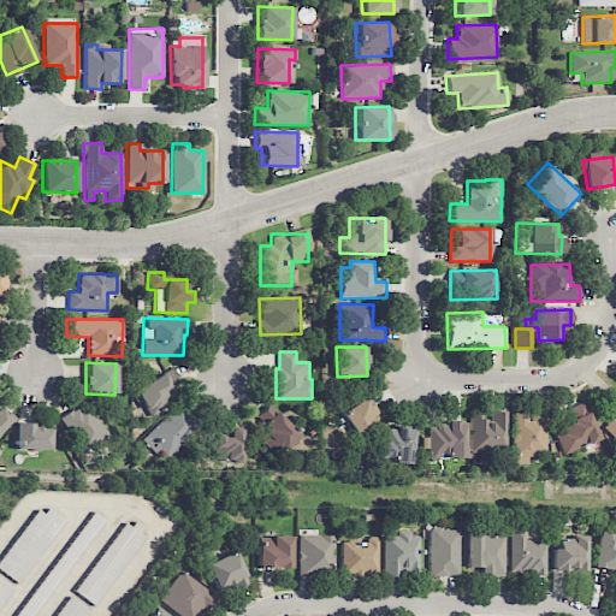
[(148,415),(170,406),(166,397),(181,391),(172,371),(136,386),(148,415)]
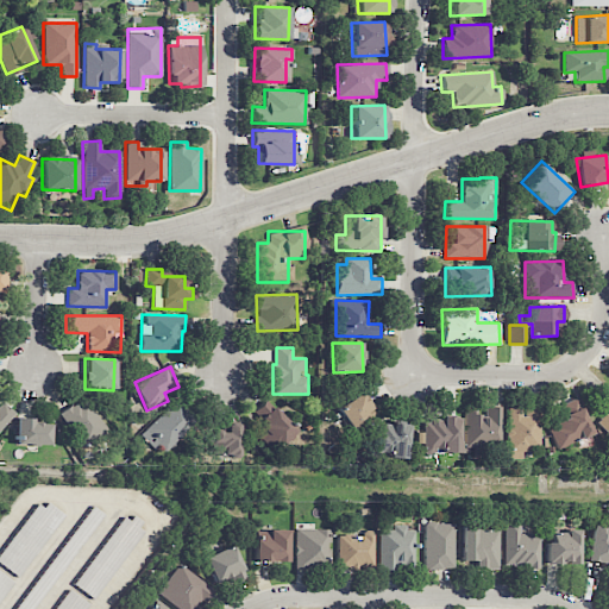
[(376,415),(362,393),(337,408),(351,432),(376,415)]
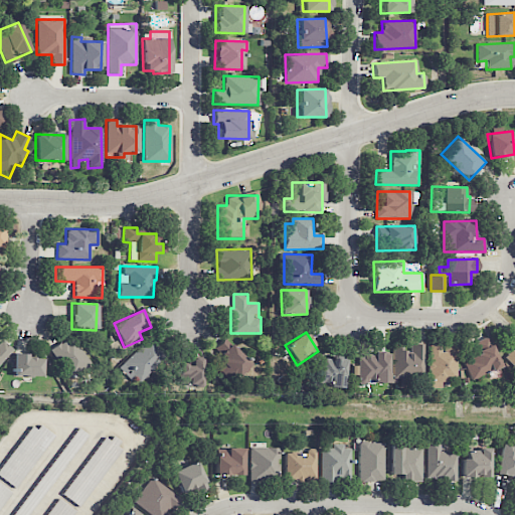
[(91,364),(71,336),(50,350),(69,378),(91,364)]
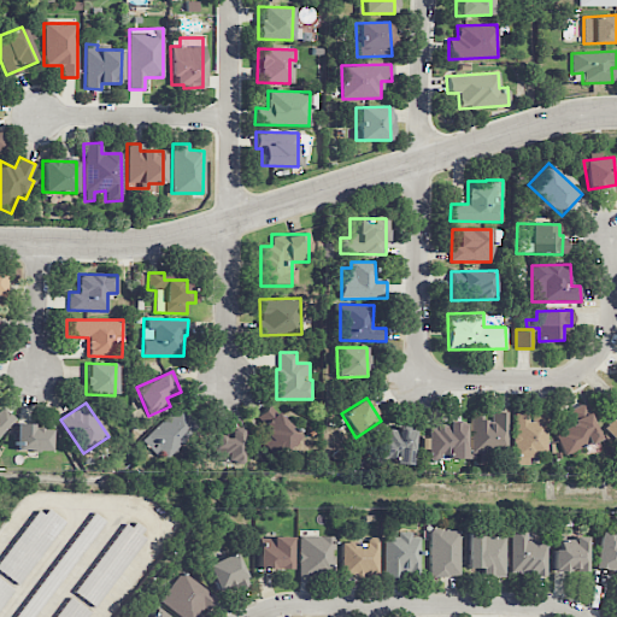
[(599,440),(583,403),(566,410),(573,424),(554,433),(564,454),(599,440)]
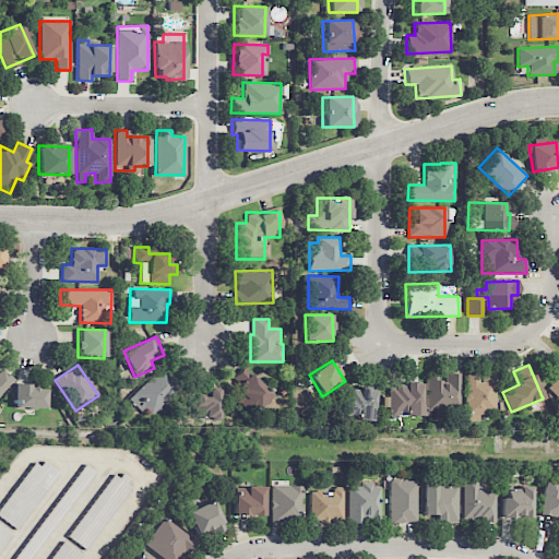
[(272,394),(244,367),(233,378),(245,390),(235,400),(251,416),(272,394)]
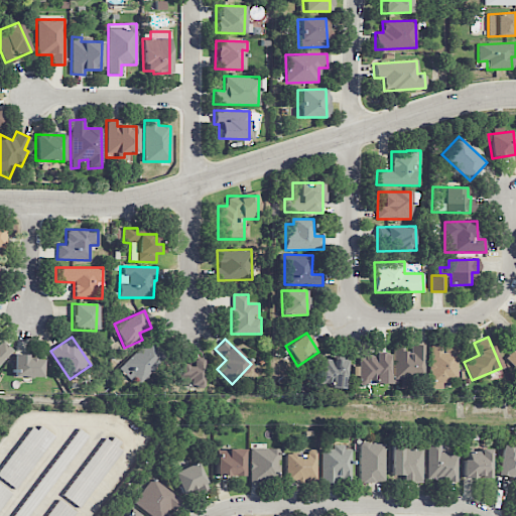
[(0,360),(10,350),(0,341),(0,360)]
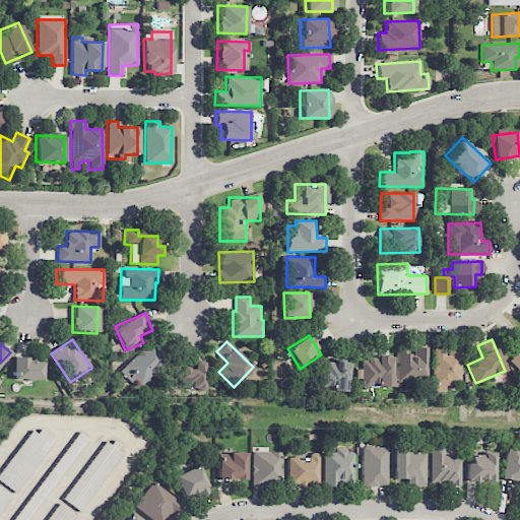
[(137,388),(166,362),(148,343),(120,370),(137,388)]
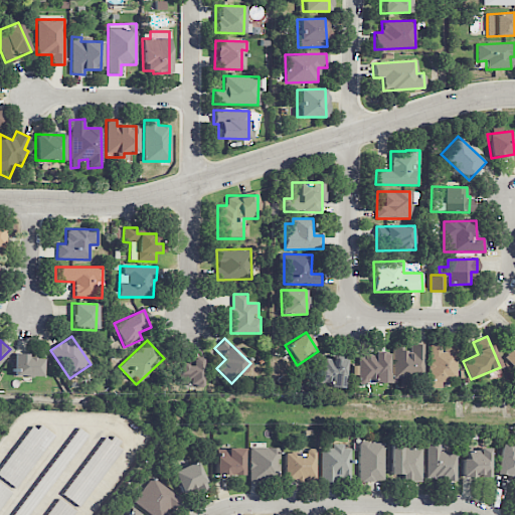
[(428,344),(430,384),(457,383),(456,343),(428,344)]
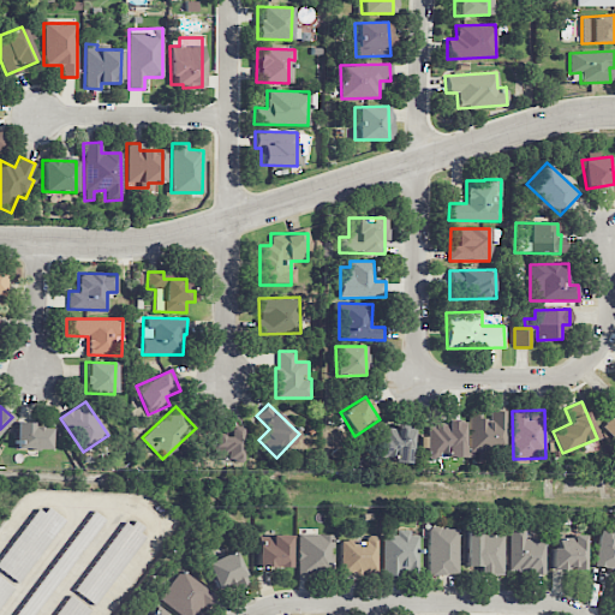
[(470,452),(477,452),(477,461),(493,461),(493,453),(506,453),(506,411),(488,411),(487,416),(470,415),(470,452)]
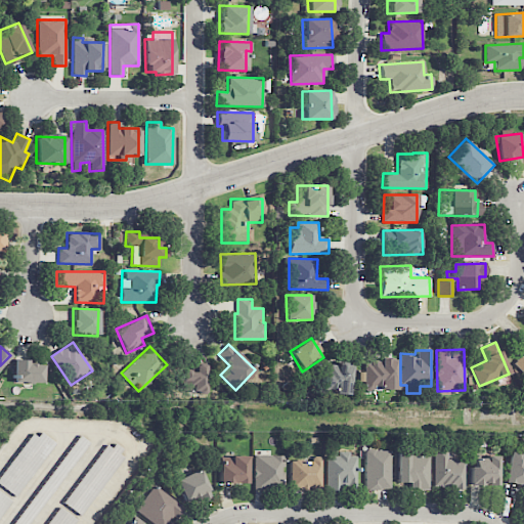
[(523,350),(513,362),(523,374),(523,350)]
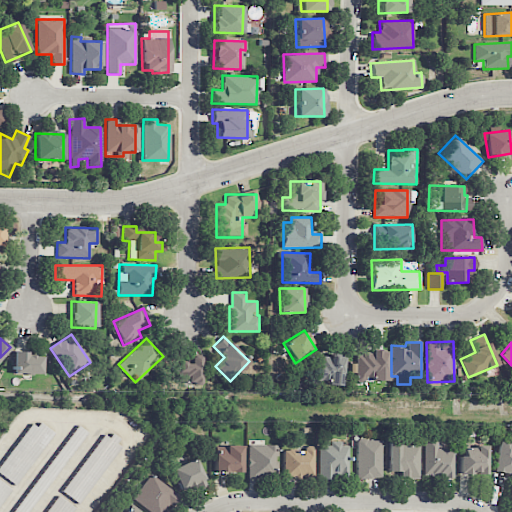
[(385,380),(385,352),(355,353),(356,380),(385,380)]
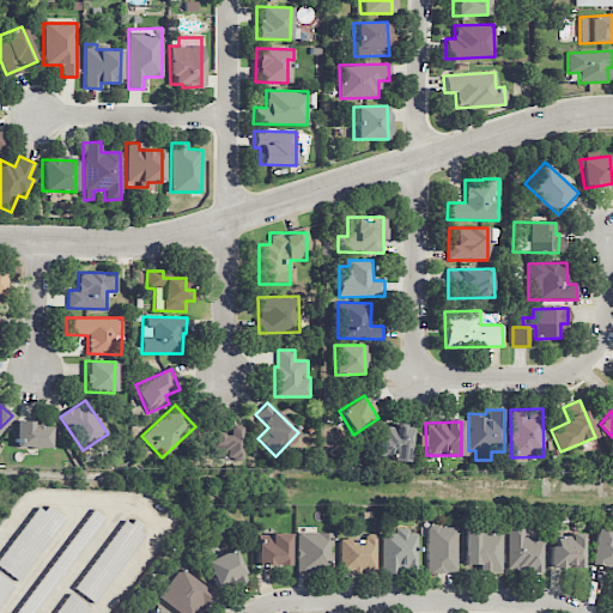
[(16,423),(16,448),(49,449),(49,424),(16,423)]
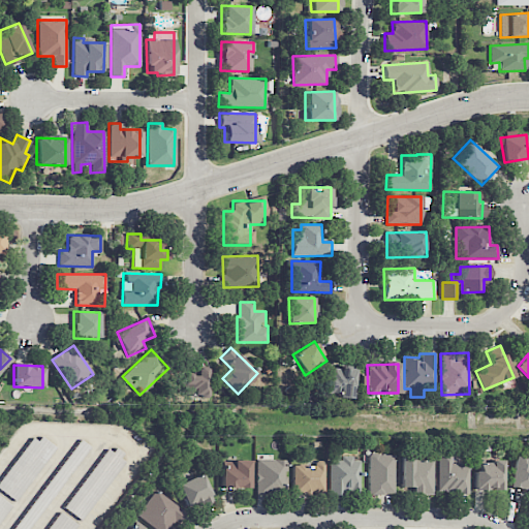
[(322,367),(322,393),(339,394),(339,398),(353,398),(353,368),(322,367)]
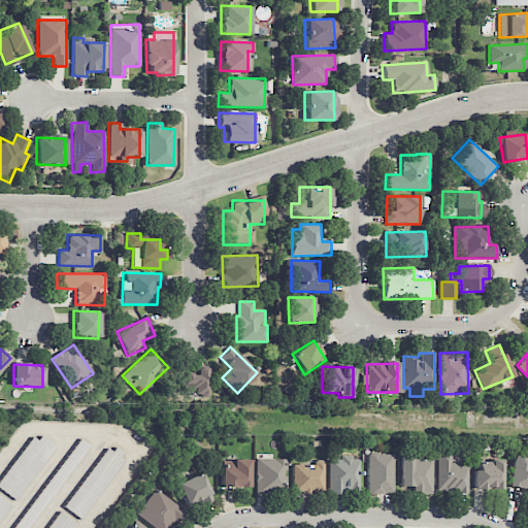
[(207,396),(206,367),(195,367),(196,372),(183,373),(183,389),(189,388),(189,397),(207,396)]
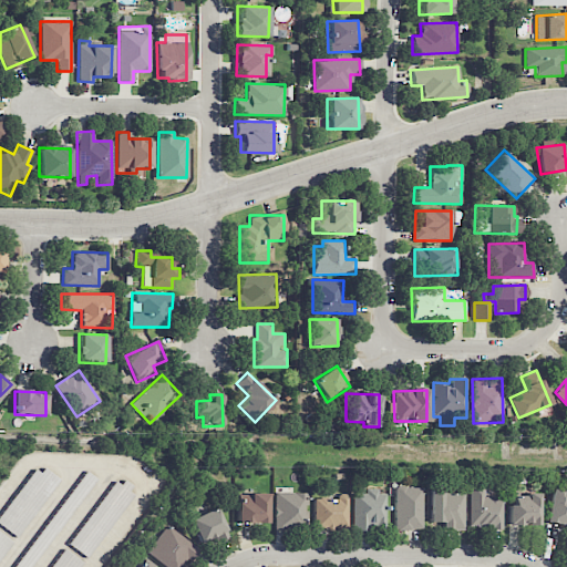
[(0,514),(0,525),(16,537),(60,480),(39,464),(0,514)]
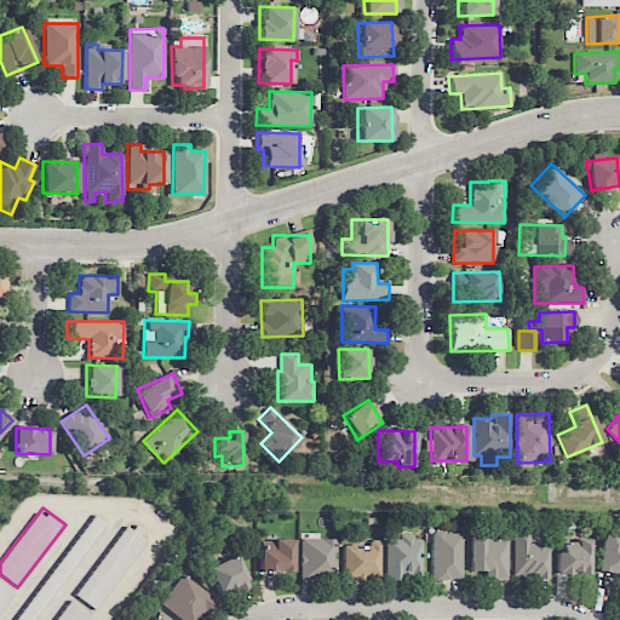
[(32,619),(102,521),(89,512),(13,619),(32,619)]
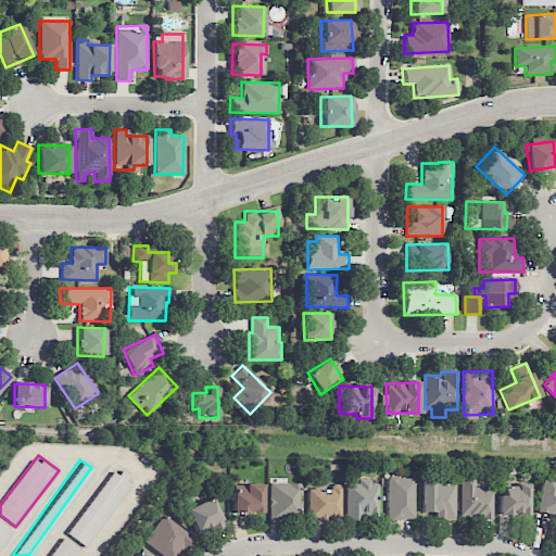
[(67,534),(85,547),(134,480),(116,467),(67,534)]
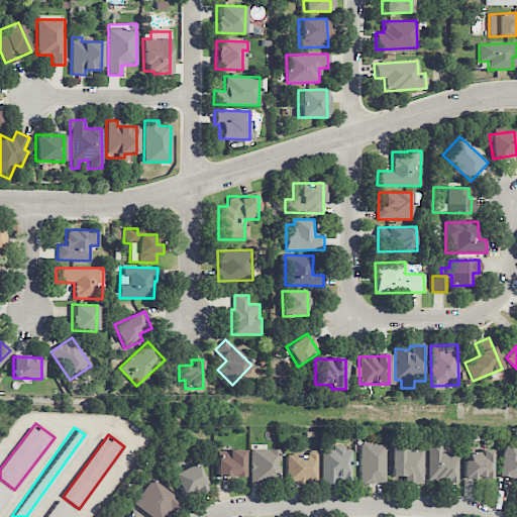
[(428,441),(428,480),(448,480),(448,483),(457,483),(457,451),(446,451),(445,453),(440,453),(440,441),(428,441)]
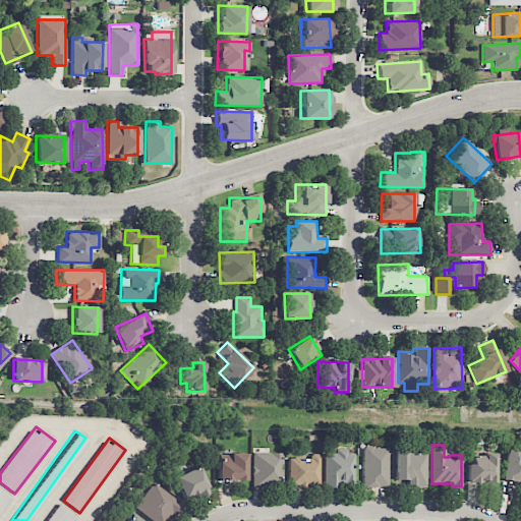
[(364,446),(362,449),(362,487),(377,487),(377,485),(388,485),(388,448),(372,448),(371,446),(364,446)]
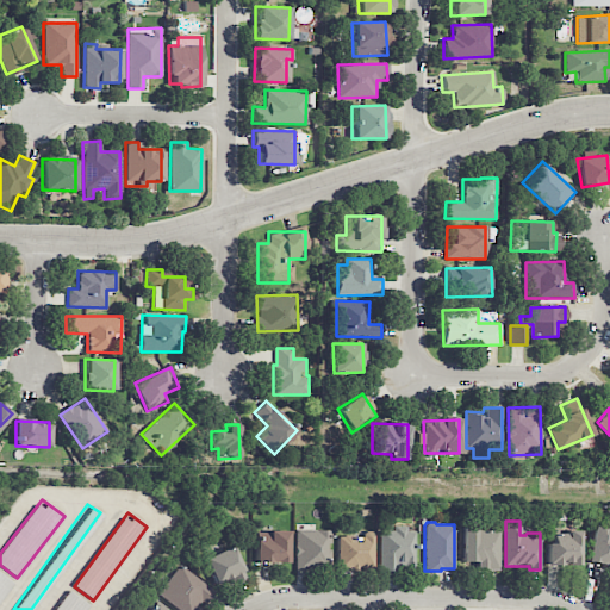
[(591,526),(585,561),(609,566),(609,523),(608,523),(607,526),(596,524),(593,526),(591,526)]
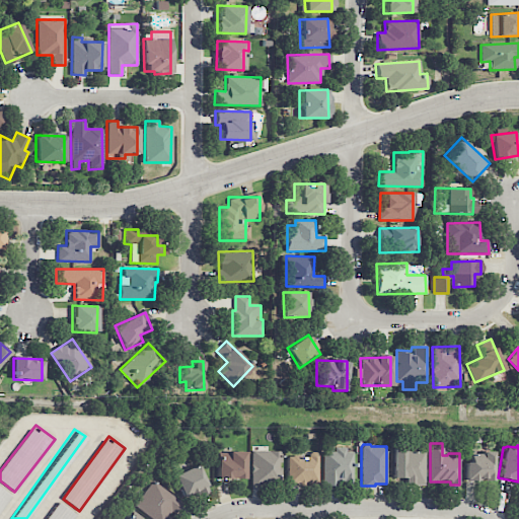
[(335,447),(335,452),(321,452),(322,486),(337,486),(337,484),(352,484),(352,452),(345,452),(345,447),(335,447)]
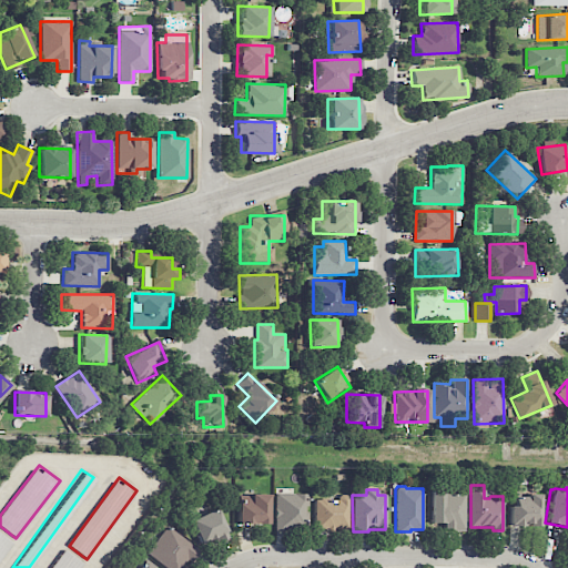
[(429,489),(429,523),(443,523),(443,530),(465,530),(465,493),(442,493),(442,489),(429,489)]
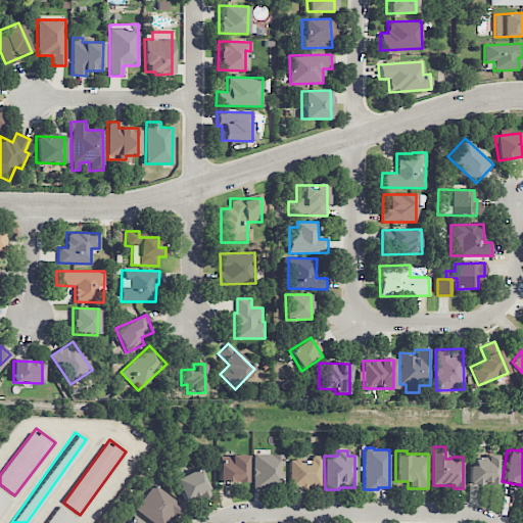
[(253,454),(252,488),(277,488),(283,488),(283,471),(279,471),(279,466),(283,466),(283,454),(253,454)]
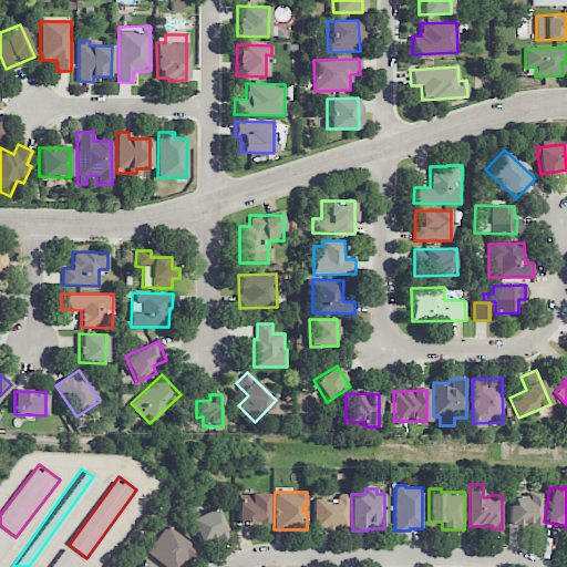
[(238,494),(238,503),(236,503),(236,523),(267,523),(267,493),(248,493),(248,494),(238,494)]
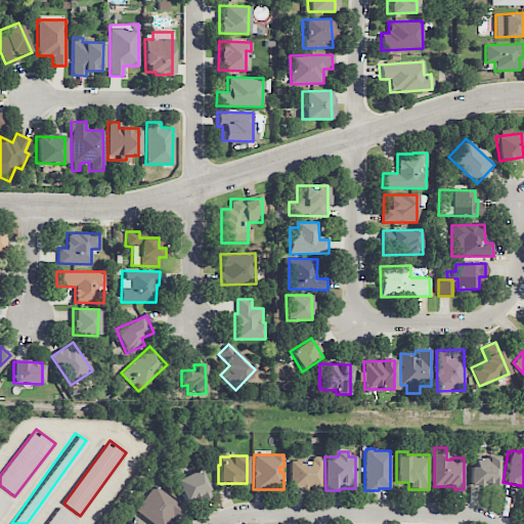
[(290,461),(289,489),(305,489),(305,487),(320,487),(320,459),(318,456),(313,455),(311,459),(311,461),(302,461),(302,460),(301,460),(295,460),(294,461),(290,461)]
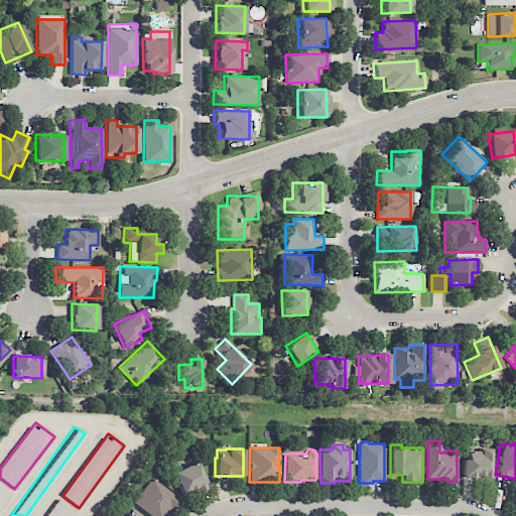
[(479,448),(479,450),(466,452),(466,460),(462,460),(463,478),(476,478),(476,476),(478,476),(478,478),(490,478),(489,448),(479,448)]
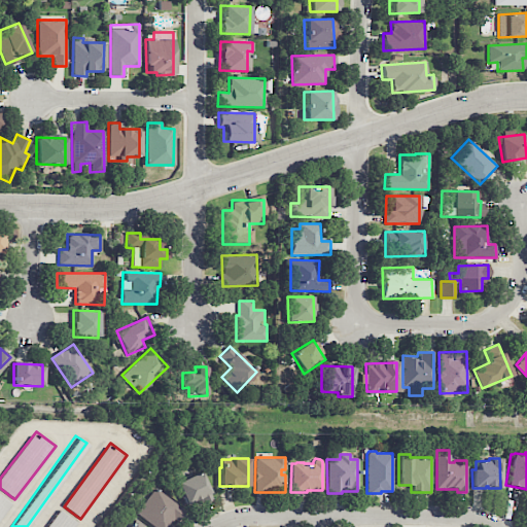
[(200,470),(175,483),(186,505),(198,500),(200,504),(213,498),(200,470)]
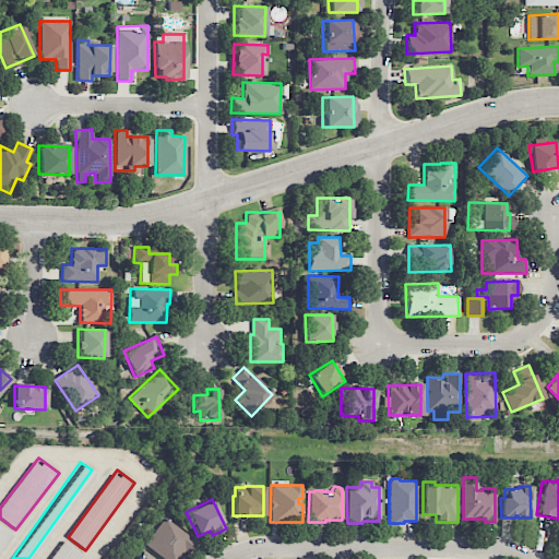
[(163,500),(159,504),(164,509),(168,504),(163,500)]
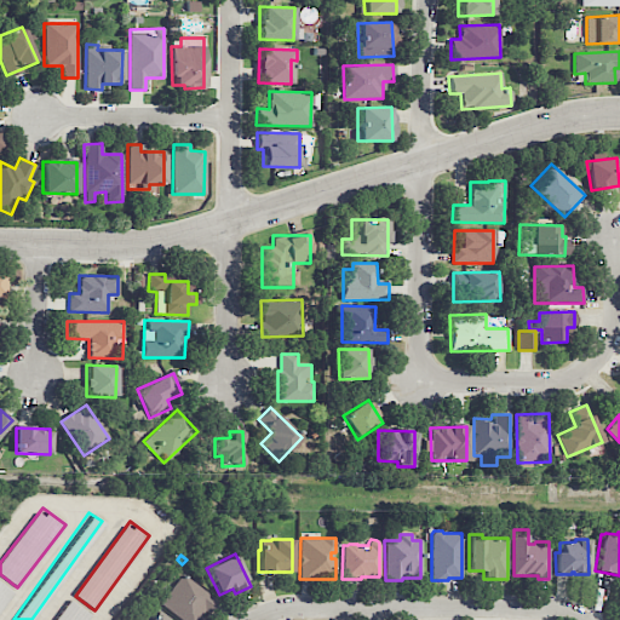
[(182,574),(159,604),(179,619),(201,619),(217,601),(182,574)]
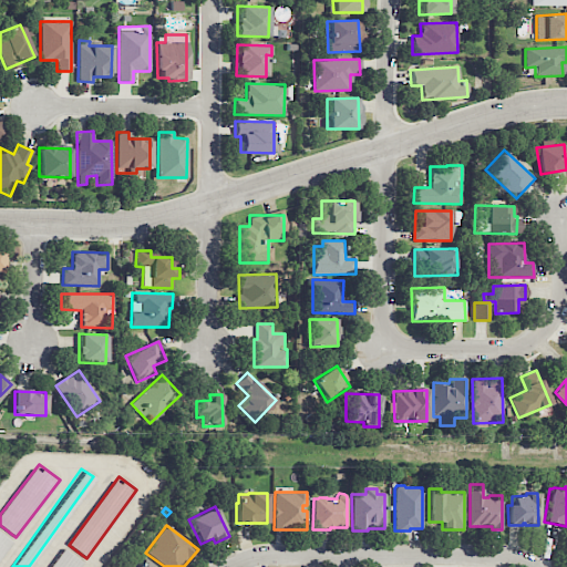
[(0,558),(12,542),(0,533),(0,558)]
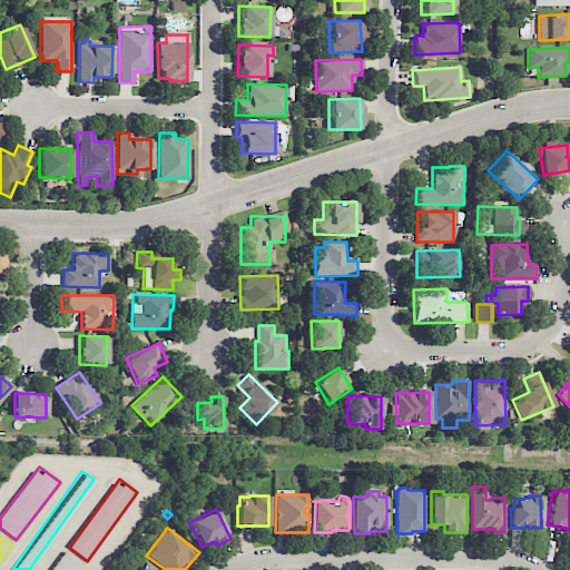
[(79,569),(82,566),(64,552),(49,569),(79,569)]
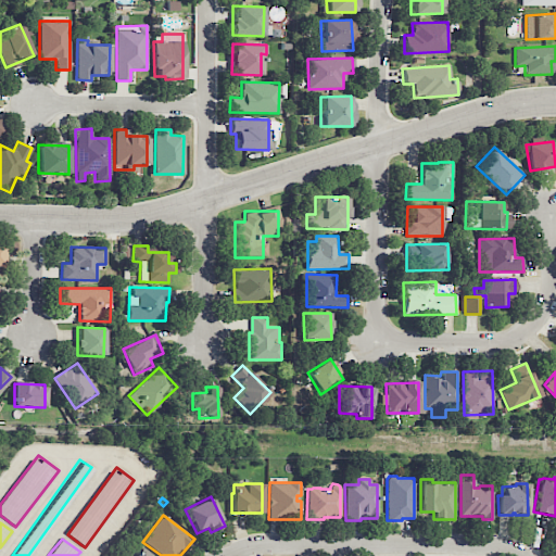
All buildings are outlined.
